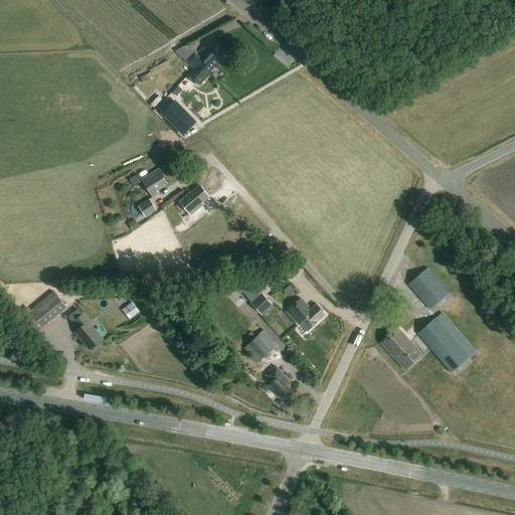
[(186,61),(194,68),(187,76),(199,88),(226,59),(216,49),(206,59),(204,58),(202,60),(194,53),(186,61)]
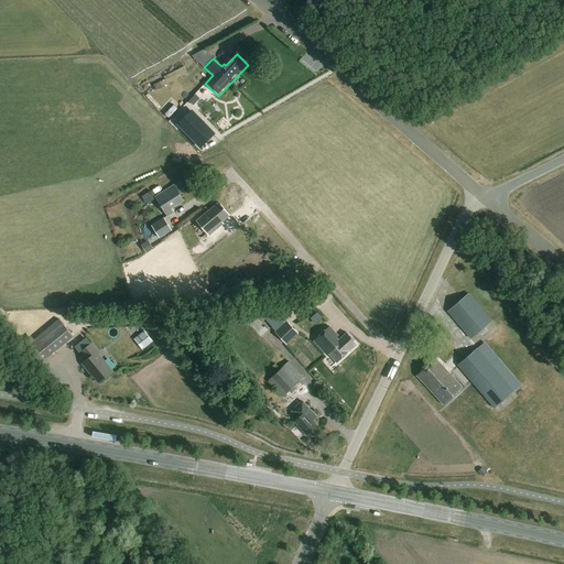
[(166,79),(153,86),(155,90),(188,76),(183,66),(164,75),(166,79)]
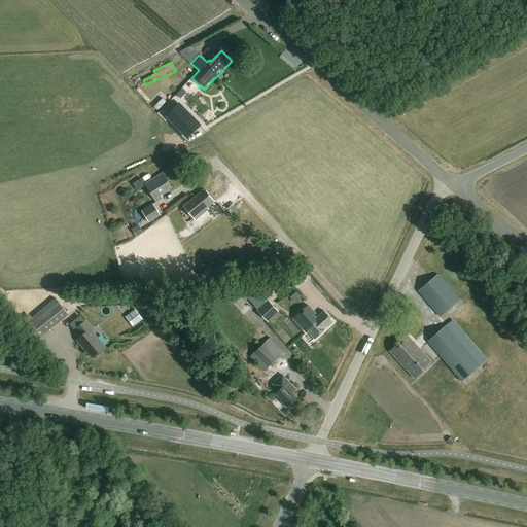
[(179,105),(167,117),(187,138),(200,126),(179,105)]
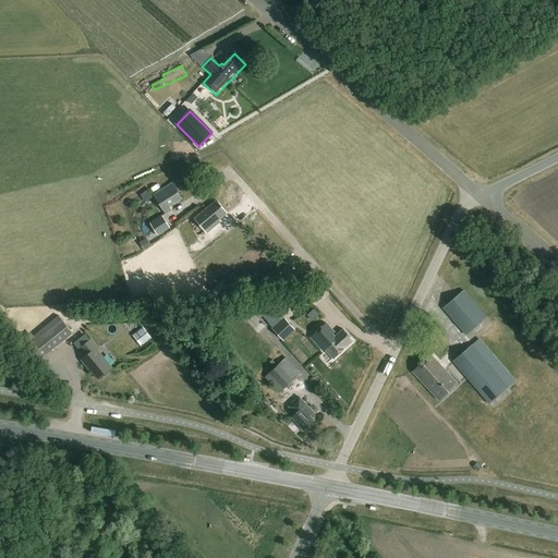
[(181,198),(172,184),(154,196),(162,210),(166,215),(170,213),(167,207),(181,198)]
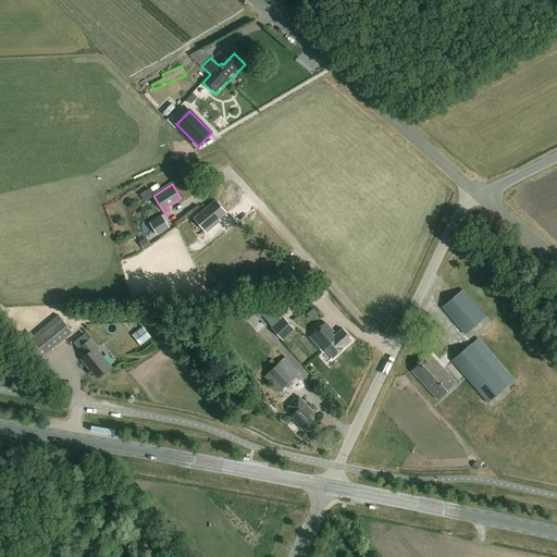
[(226,213),(217,200),(194,219),(206,233),(218,223),(217,221),(226,213)]
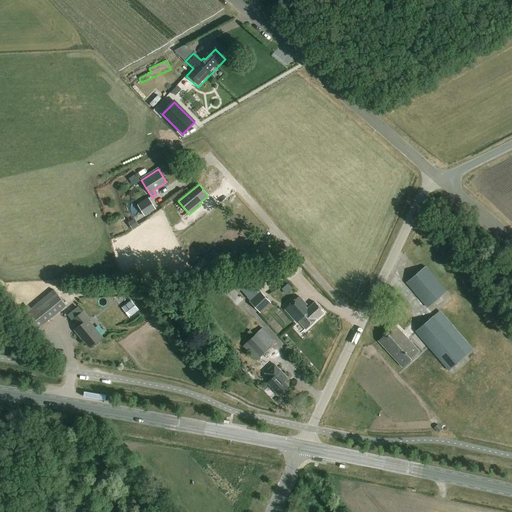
[(148,198),(137,205),(145,217),(148,215),(156,210),(149,199),(148,198)]
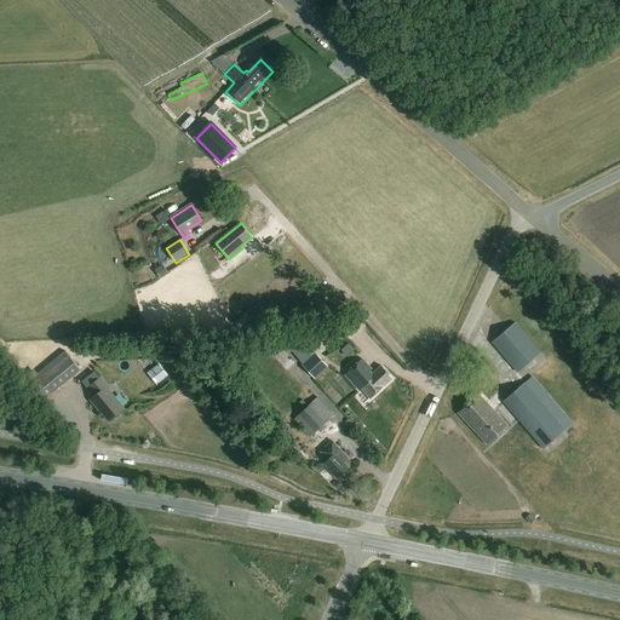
[(202,250),(196,259),(204,264),(210,254),(202,250)]
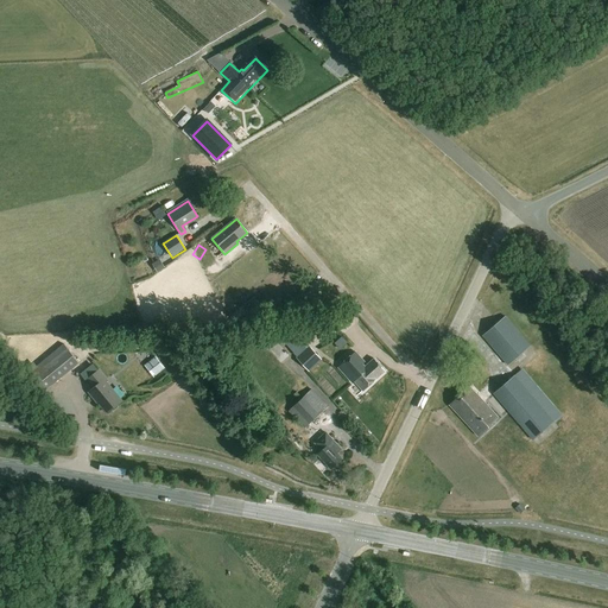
[(158,261),(152,265),(158,273),(164,270),(158,261)]
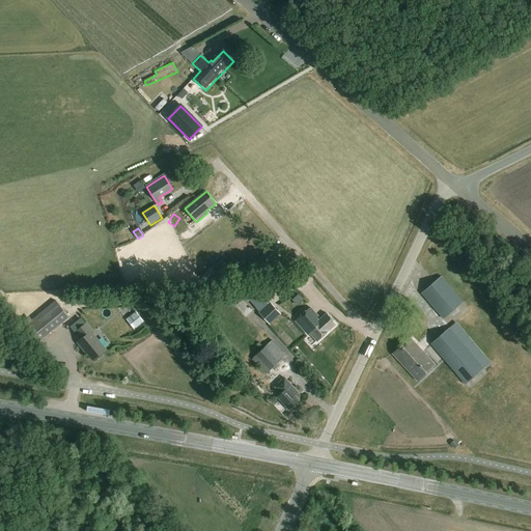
[(475,261),(479,257),(472,250),(468,254),(475,261)]
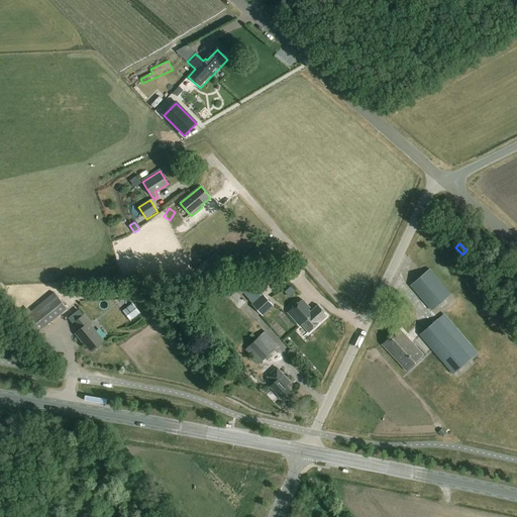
[(410,287),(432,311),(452,294),(430,270),(410,287)]
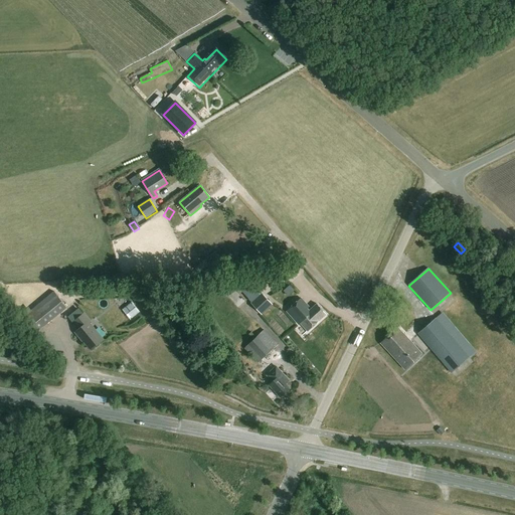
[(242,275),(235,282),(240,288),(239,289),(263,315),(273,306),(242,275)]
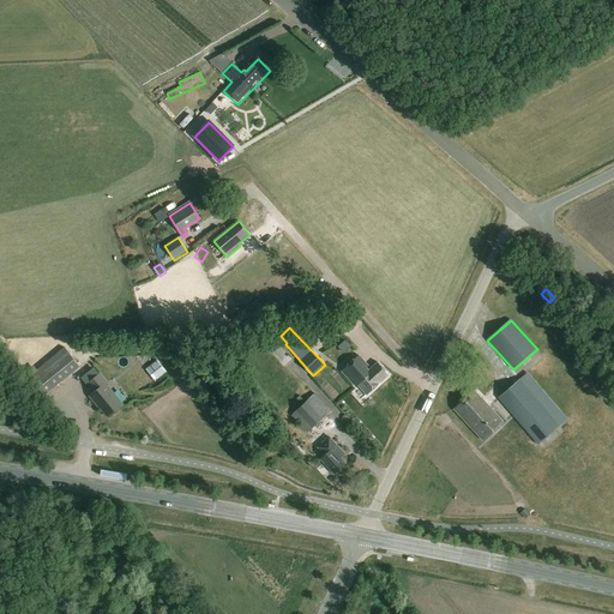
[(42,399),(53,390),(80,367),(65,348),(37,371),(34,367),(31,368),(23,375),(42,399)]
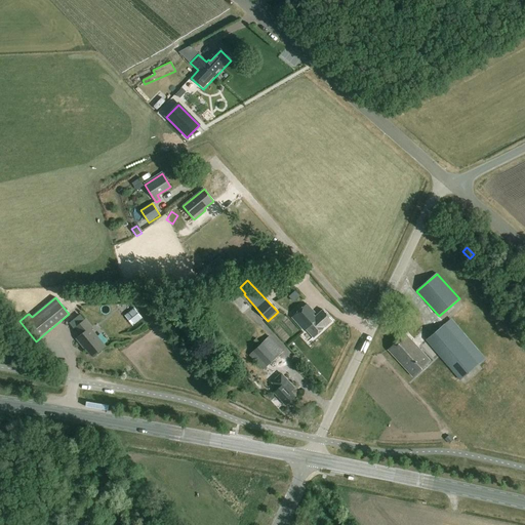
[(306,330),(307,328),(315,337),(332,322),(322,311),(315,317),(313,315),(316,313),(308,304),(293,316),(306,330)]
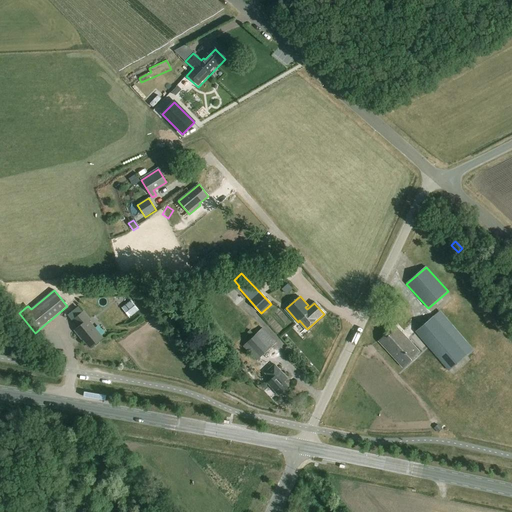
[(139,311),(131,301),(122,308),(130,318),(139,311)]
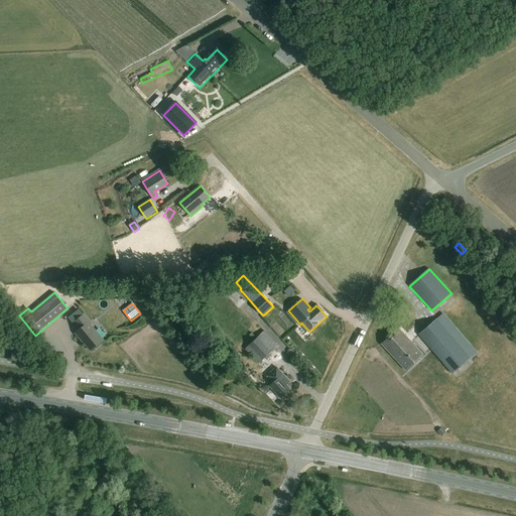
[(249,312),(245,316),(251,323),(255,319),(249,312)]
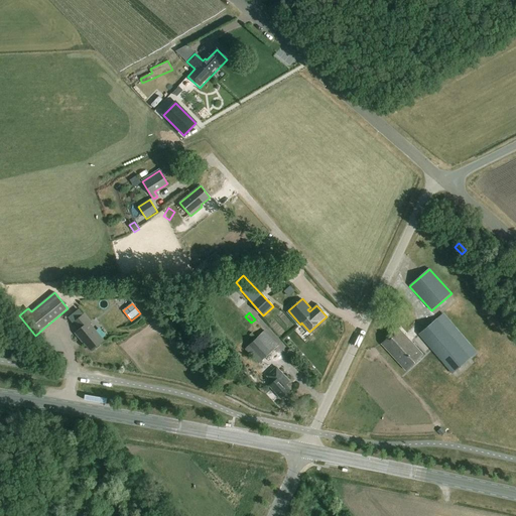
[(91,323),(85,314),(75,323),(81,330),(76,334),(81,340),(91,352),(104,341),(90,324),(91,323)]
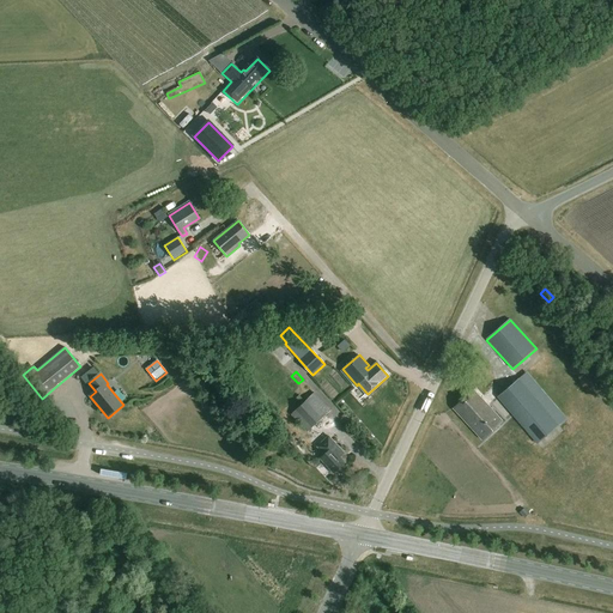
[(520,380),(498,398),(538,444),(559,426),(520,380)]
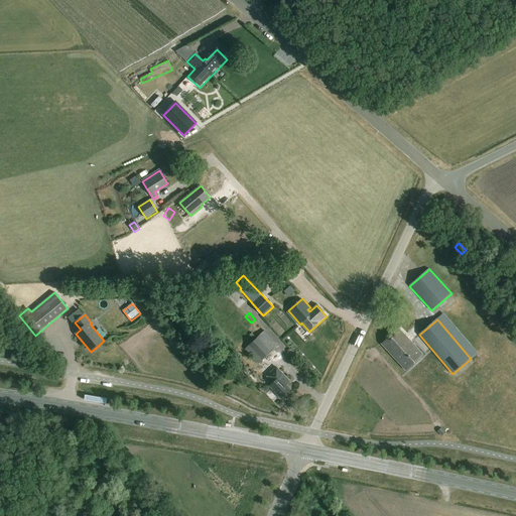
[(404,370),(421,354),(398,328),(380,344),(404,370)]
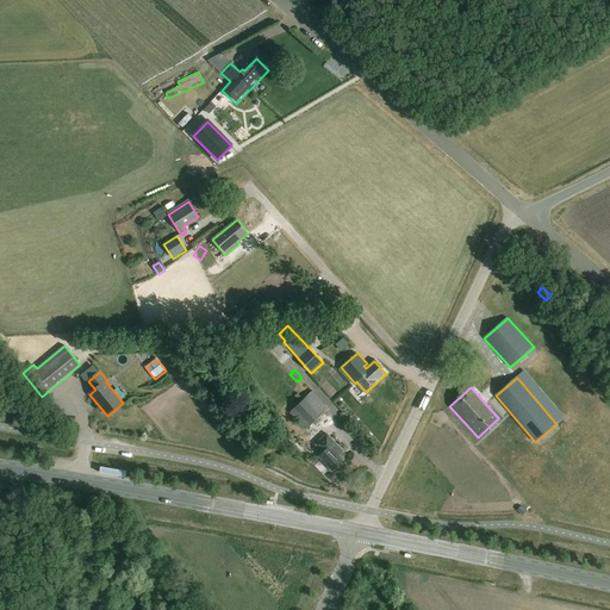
[(312,392),(288,415),(305,433),(329,410),(312,392)]
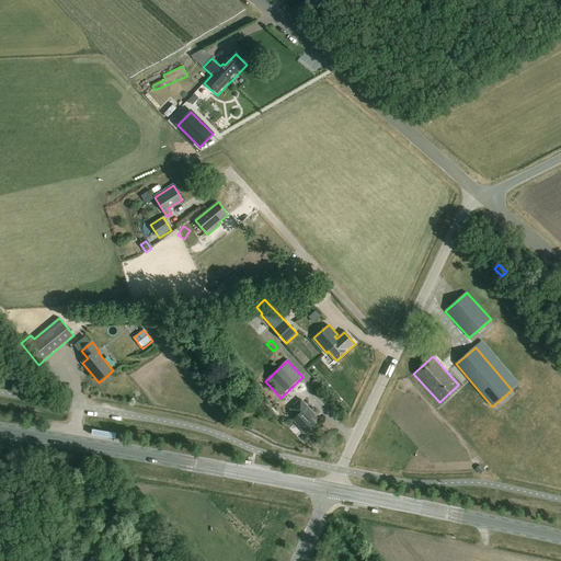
[(305,433),(316,423),(311,418),(316,414),(301,399),(292,408),(297,415),(293,419),(305,433)]
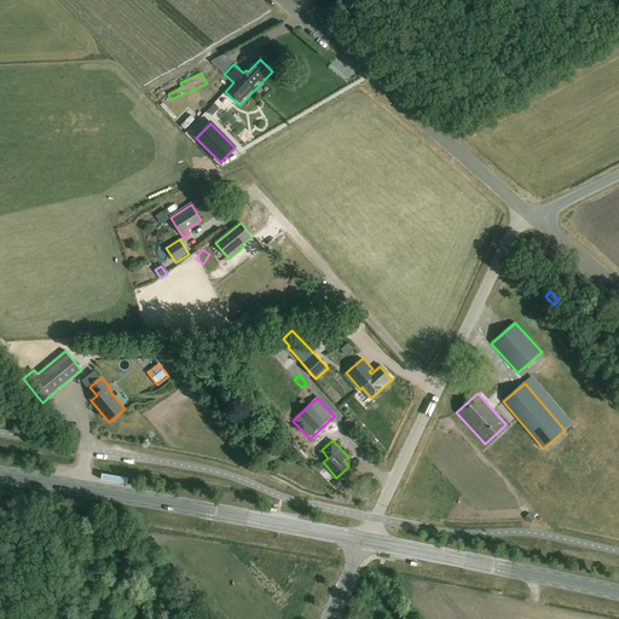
[(586,463),(579,473),(589,480),(596,470),(586,463)]
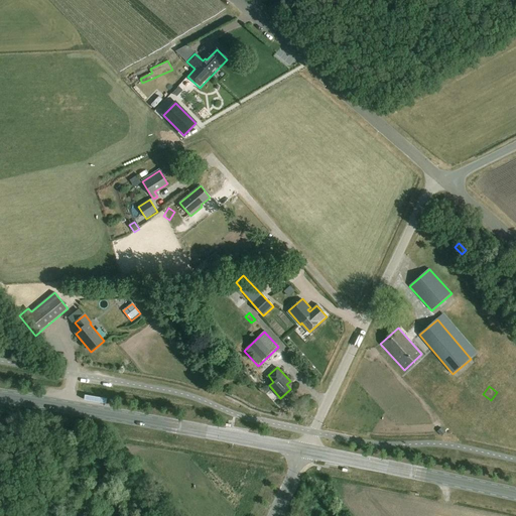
[(441,428),(437,432),(441,436),(445,432),(441,428)]
